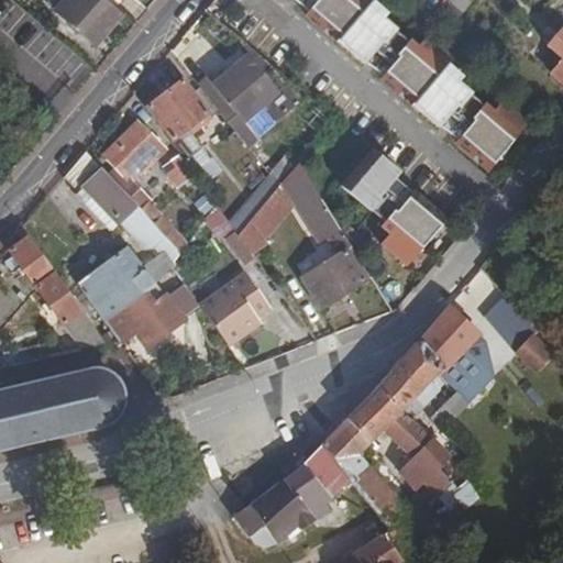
[(119,14),(100,0),(79,0),(77,3),(73,0),(62,0),(53,12),(94,46),(119,14)]
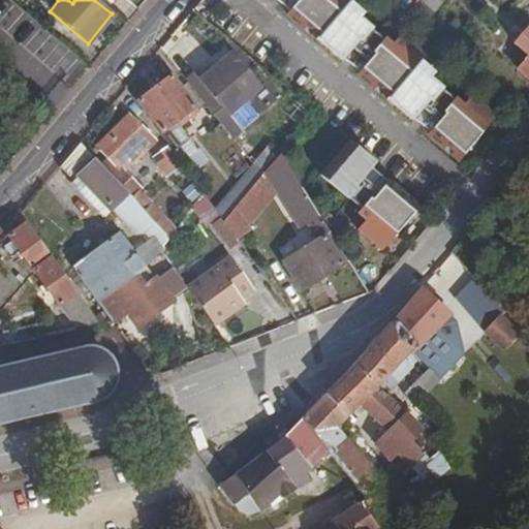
[(288,8),(286,10),(341,59),(346,53),(348,54),(371,27),(359,17),(363,11),(348,0),(281,0),(280,2),(288,8)]
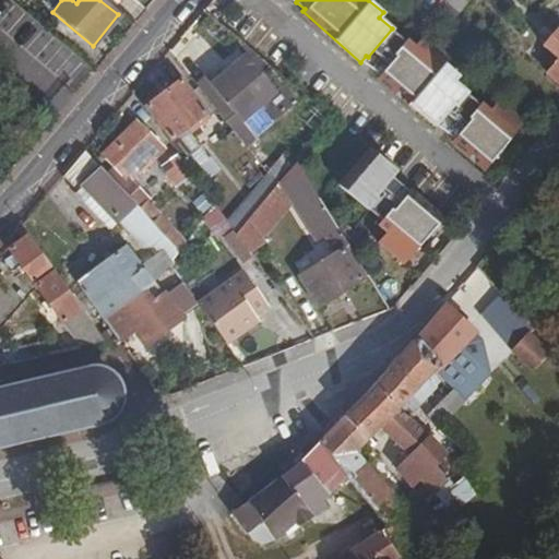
[(418,0),(416,2),(427,11),(436,0),(418,0)]
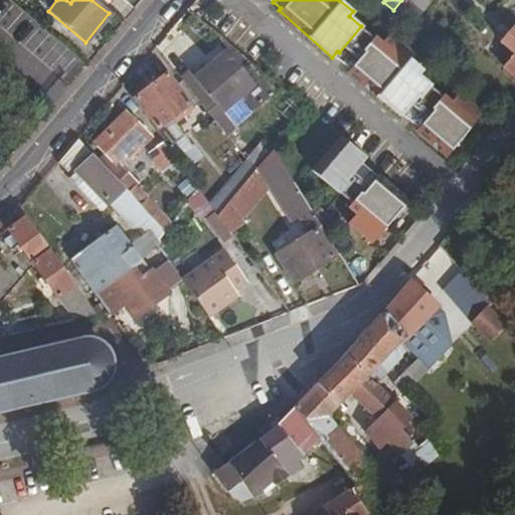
[(401,0),(393,10),(410,24),(431,0),(401,0)]
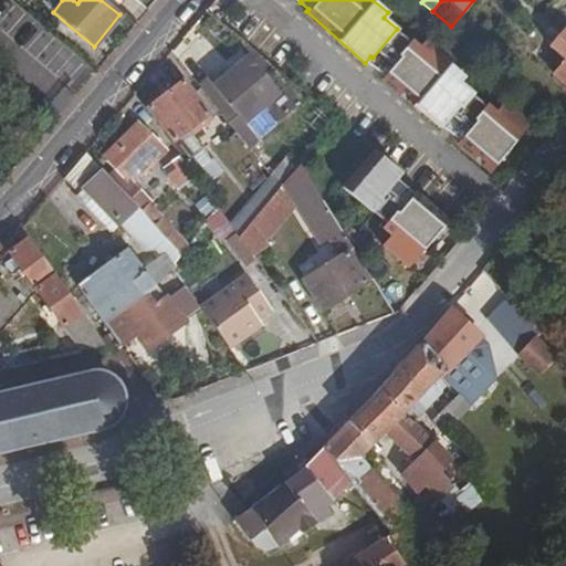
[(548,50),(563,63),(551,76),(565,88),(565,37),(562,34),(548,50)]
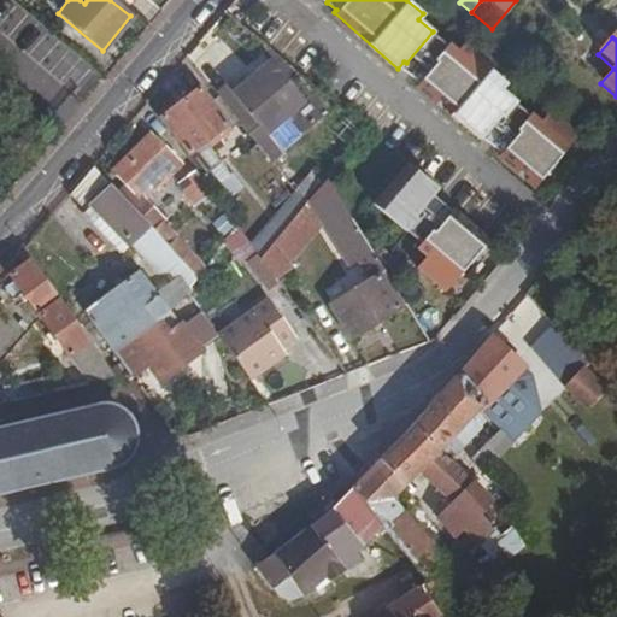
[(421,60),(407,76),(417,83),(415,86),(479,140),(486,131),(488,133),(515,103),(500,89),(505,84),(488,70),(493,64),(465,40),(456,51),(446,43),(433,60),(434,62),(429,69),(421,60)]
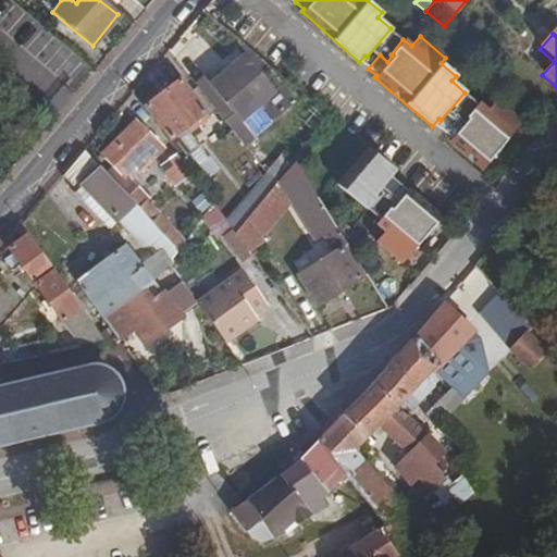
[(208,74),(197,83),(232,126),(259,103),(273,90),(244,56),(213,81),(208,74)]
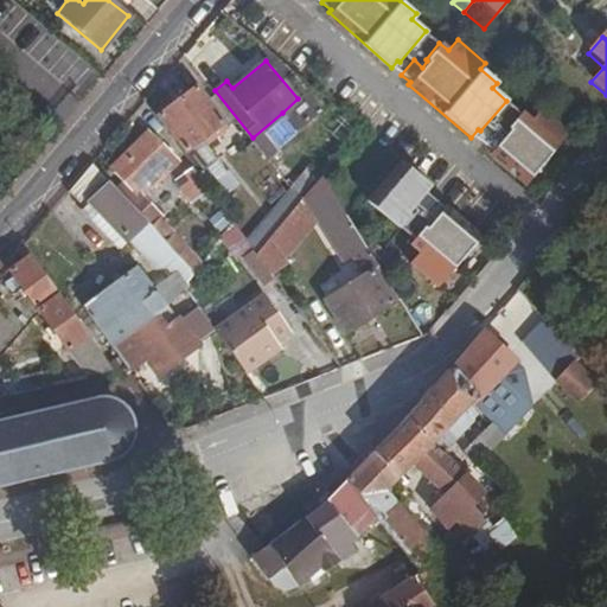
[(160,115),(186,151),(183,153),(192,166),(199,176),(210,166),(195,145),(211,131),(216,135),(228,126),(199,85),(160,115)]
